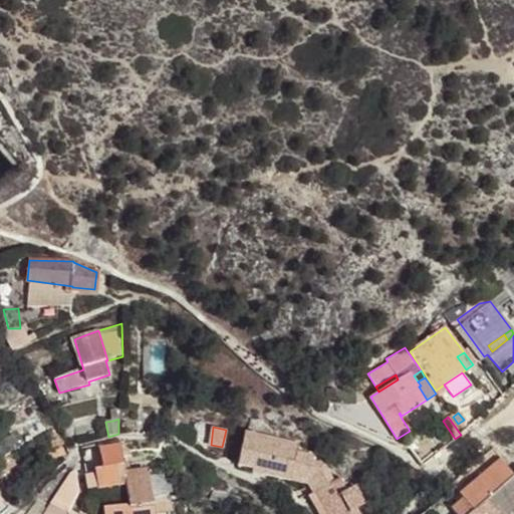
[(64,442),(55,428),(41,438),(51,452),(64,442)]
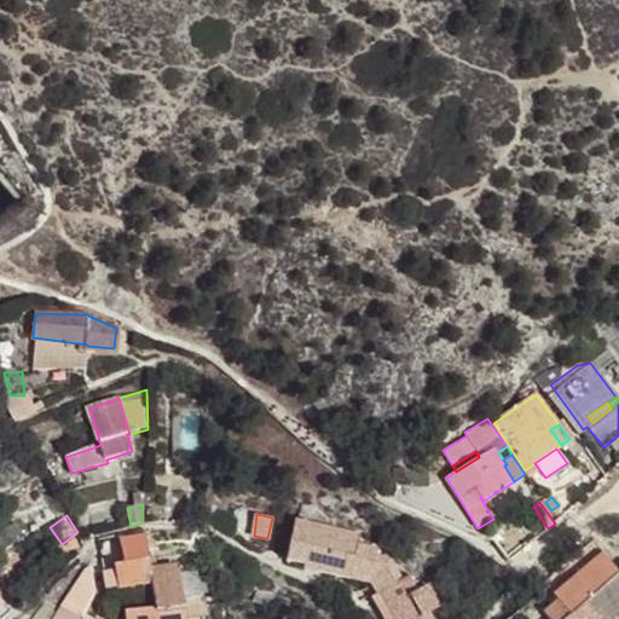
[(391,560),(377,557),(379,549),(360,545),(360,534),(295,521),(287,560),(305,565),(304,570),(351,579),(372,584),(377,593),(380,593),(394,618),(434,618),(431,613),(441,607),(428,585),(418,590),(411,576),(401,580),(391,560)]
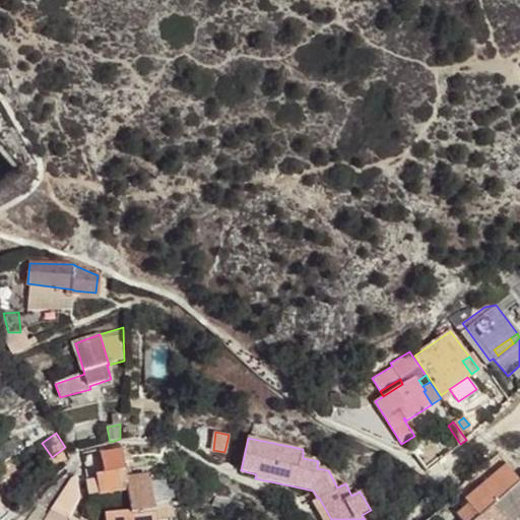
[(128,479),(122,444),(100,449),(105,473),(95,474),(96,479),(100,496),(128,491),(126,479),(128,479)]
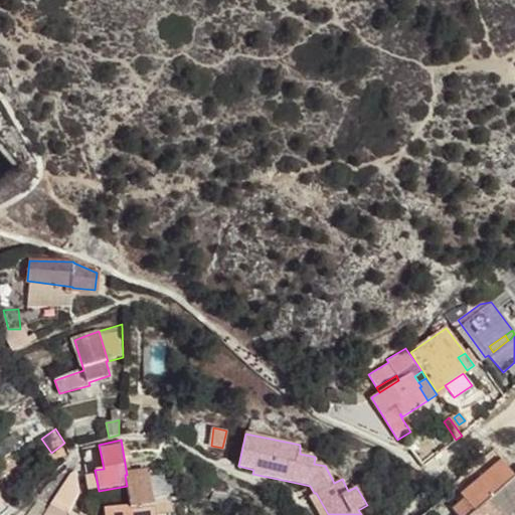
[(17,466),(12,456),(0,463),(0,470),(2,474),(17,466)]
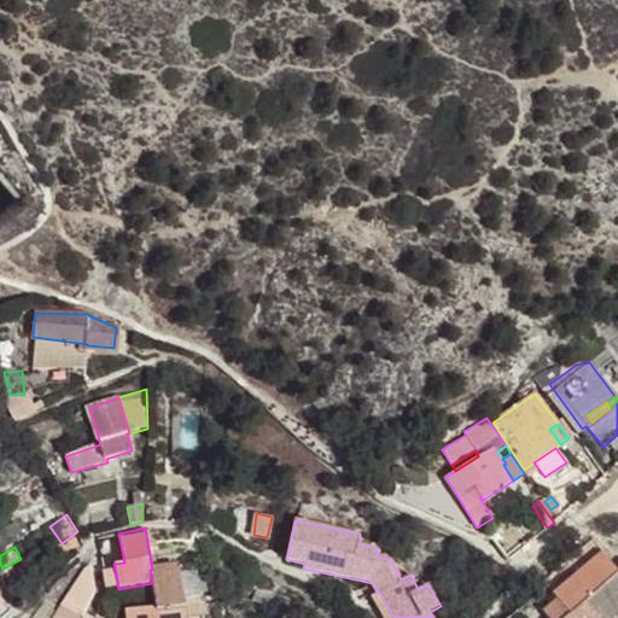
[(547,617),(565,617),(617,572),(617,569),(604,551),(553,595),(558,601),(543,613),(547,617)]
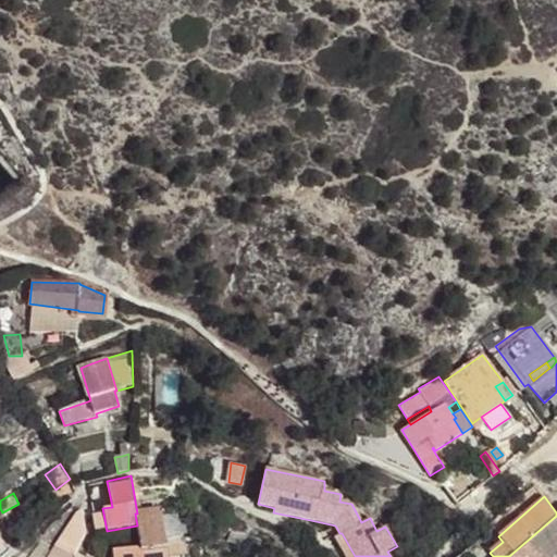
[(166,540),(161,510),(137,514),(135,514),(137,525),(138,532),(140,548),(140,551),(146,549),(168,546),(168,545),(166,540)]
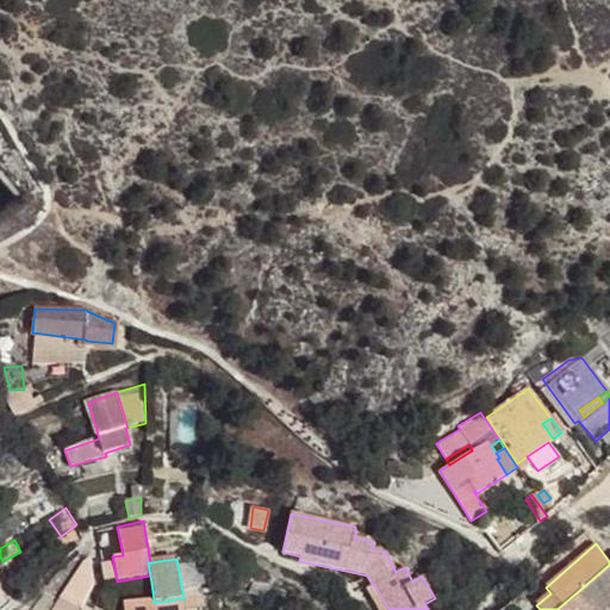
[(82,609),(86,607),(95,585),(92,566),(86,561),(61,599),(78,609),(82,609)]
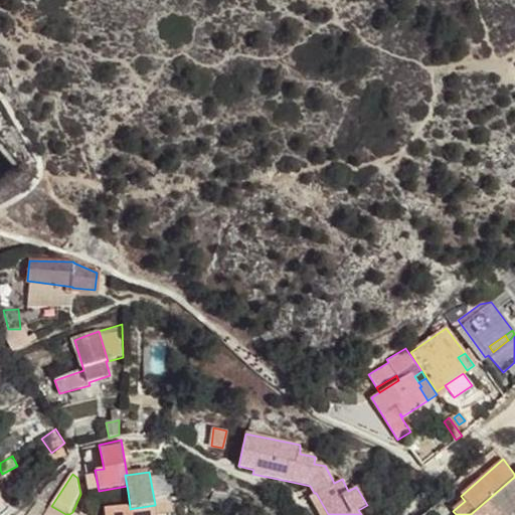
[(99,491),(96,475),(88,477),(91,492),(99,491)]
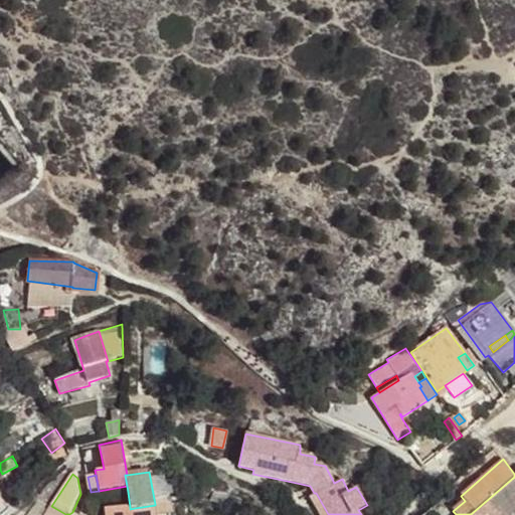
[(514,514),(514,477),(471,514),(514,514)]
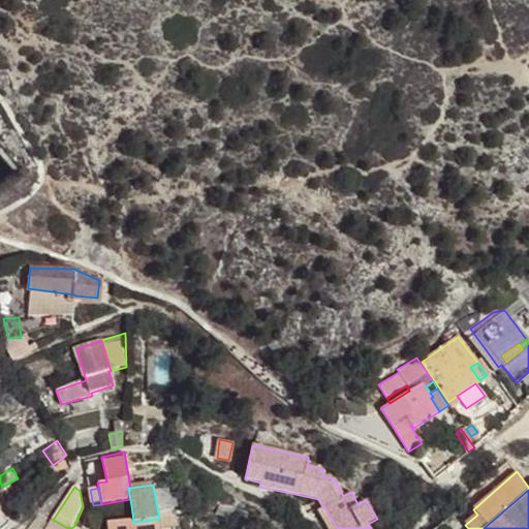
[(131,505),(130,499),(101,504),(93,505),(97,510),(97,511),(131,505)]
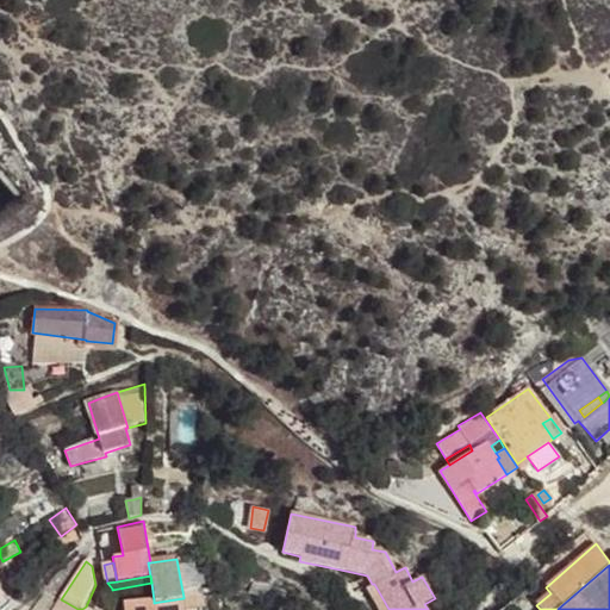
[(285,601),(288,587),(274,583),(269,598),(285,601)]
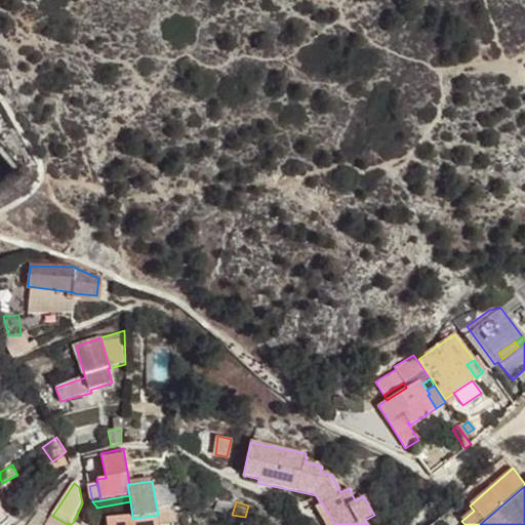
[(170,513),(169,507),(157,509),(158,514),(158,515),(170,513)]
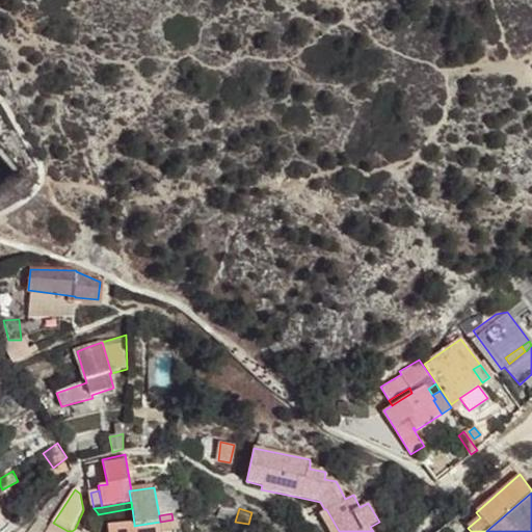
[(4,531),(9,528),(2,520),(0,521),(0,531),(4,531)]
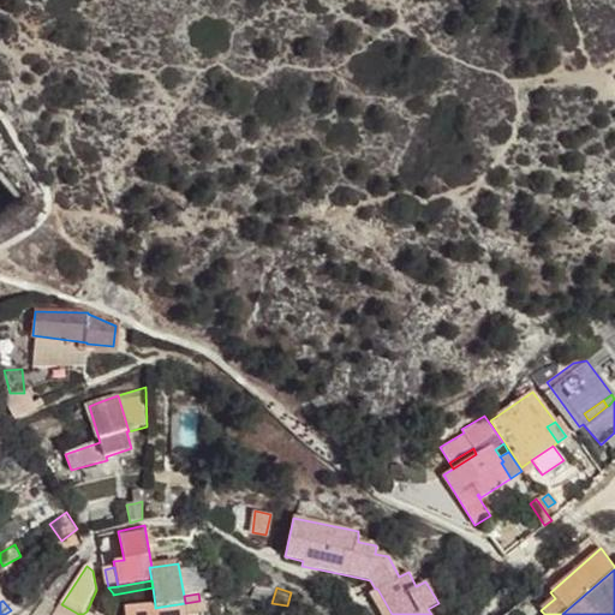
[(55,614),(58,610),(45,601),(34,614),(55,614)]
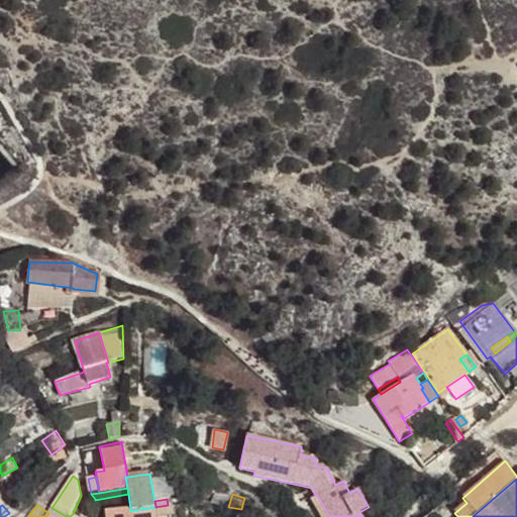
[(175,514),(173,505),(168,505),(156,507),(157,516),(175,514)]
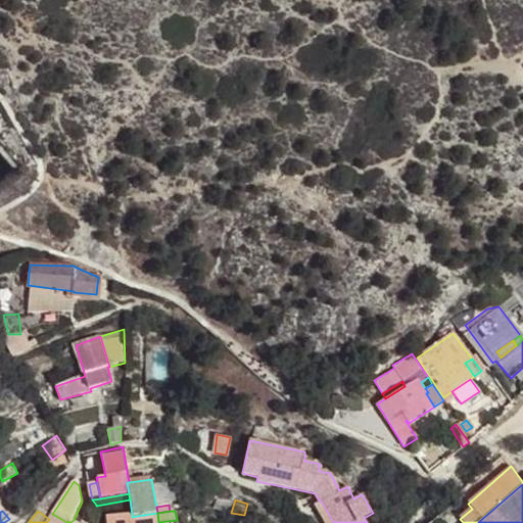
[(158,522),(157,513),(137,516),(132,517),(132,515),(103,515),(102,522),(158,522)]
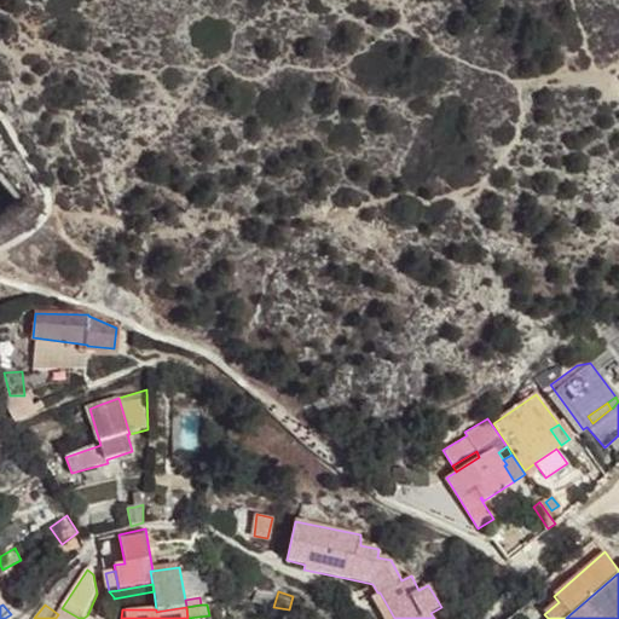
[(79,618),(62,608),(58,614),(56,618),(79,618)]
